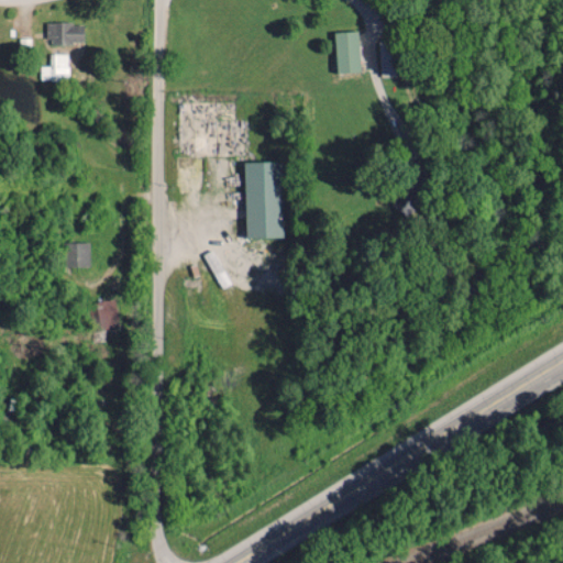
[(46,44),(84,43),(83,22),(46,23),(46,44)]
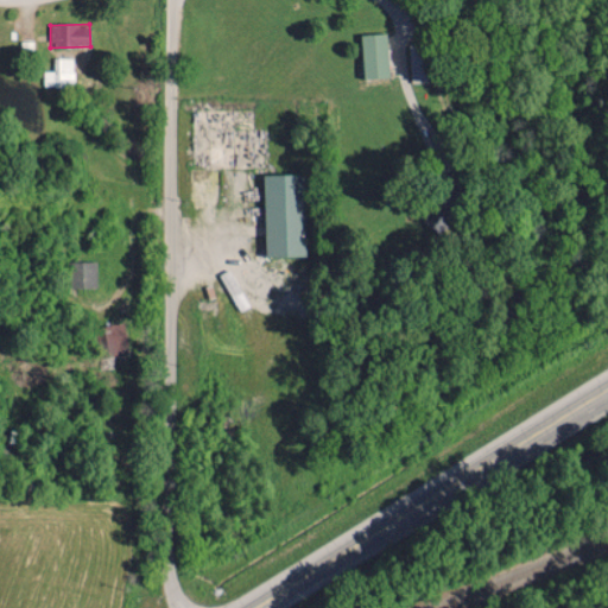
[(361,35),(362,80),(388,78),(386,33),(361,35)]
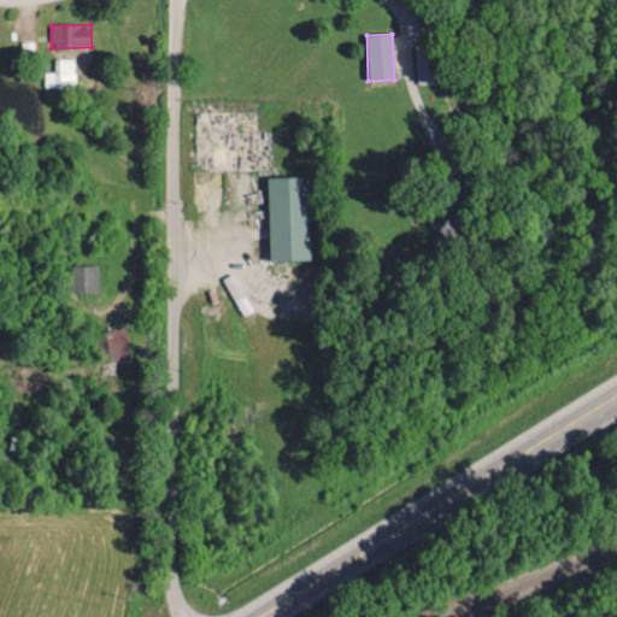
[(416,83),(438,83),(436,46),(415,47),(416,83)]
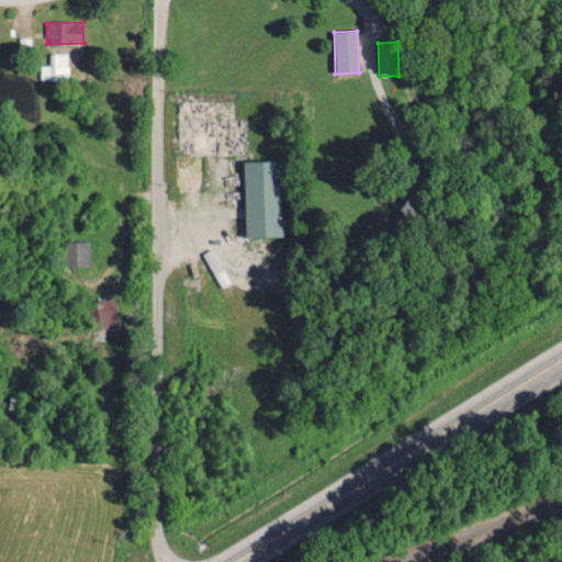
[(68,54),(48,53),(48,65),(40,65),(40,80),(67,80),(68,54)]
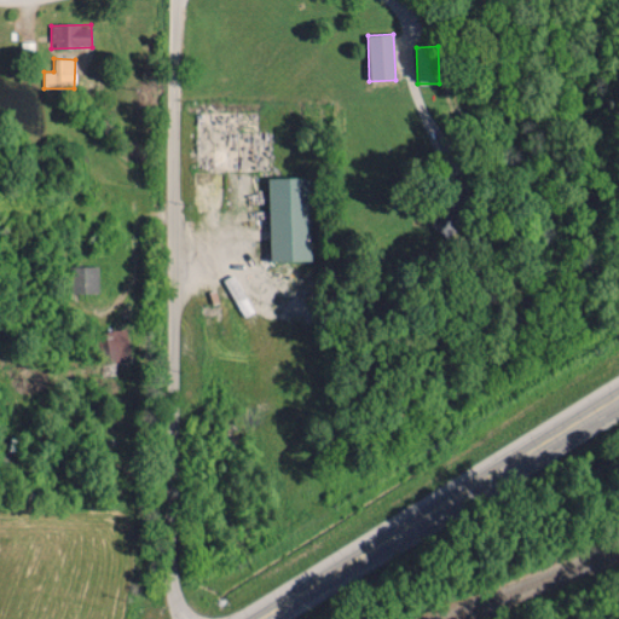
[(310,261),(308,178),(267,179),(270,262),(310,261)]
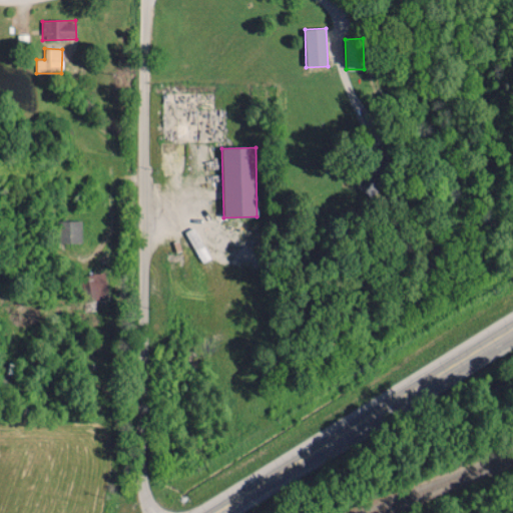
[(79,220),(59,220),(58,242),(78,242),(79,220)]
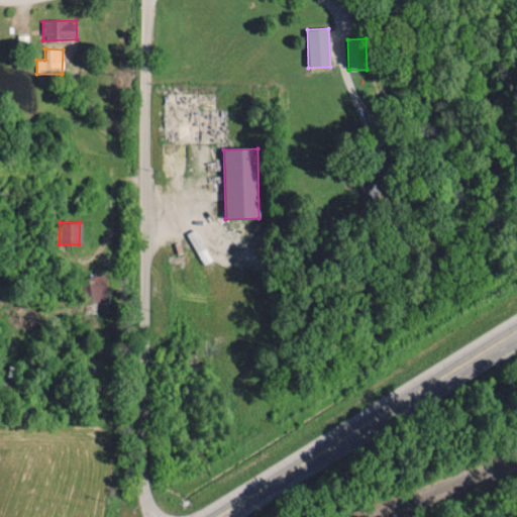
[(87,277),(91,302),(108,299),(104,274),(87,277)]
